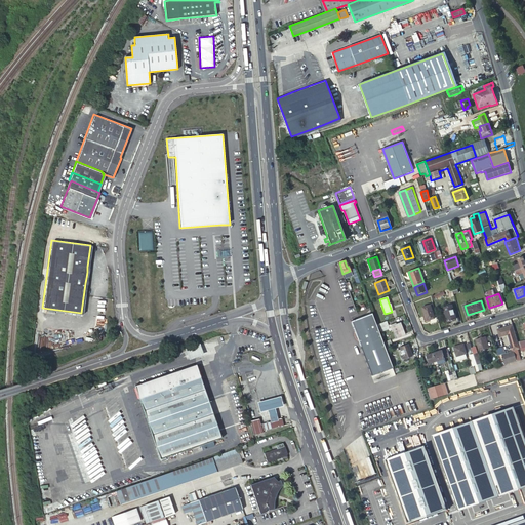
[(435,318),(431,305),(422,308),(427,321),(435,318)]
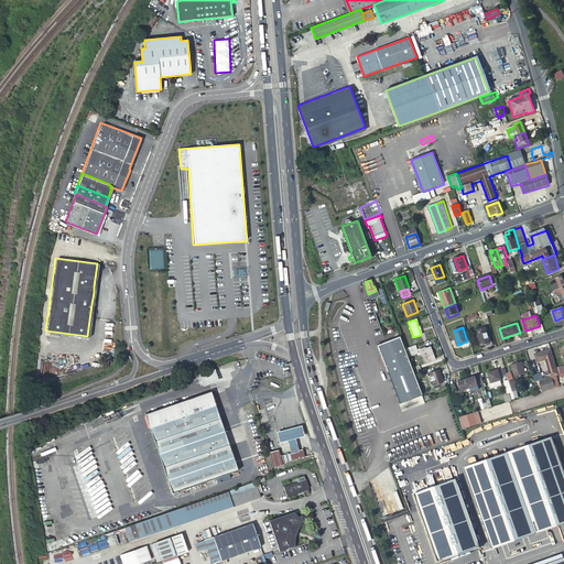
[(490,343),(486,328),(477,331),(481,345),(490,343)]
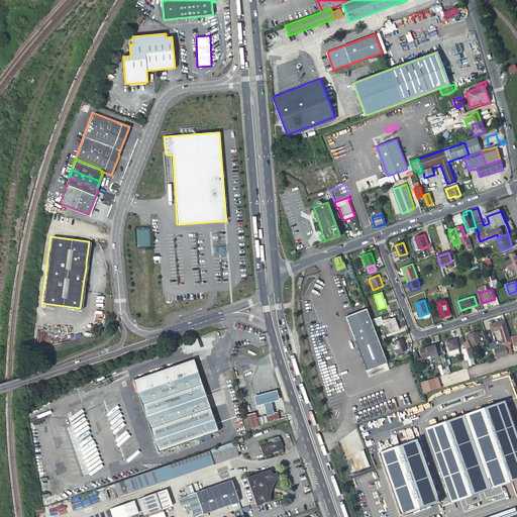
[(366,308),(345,315),(366,369),(385,360),(366,308)]
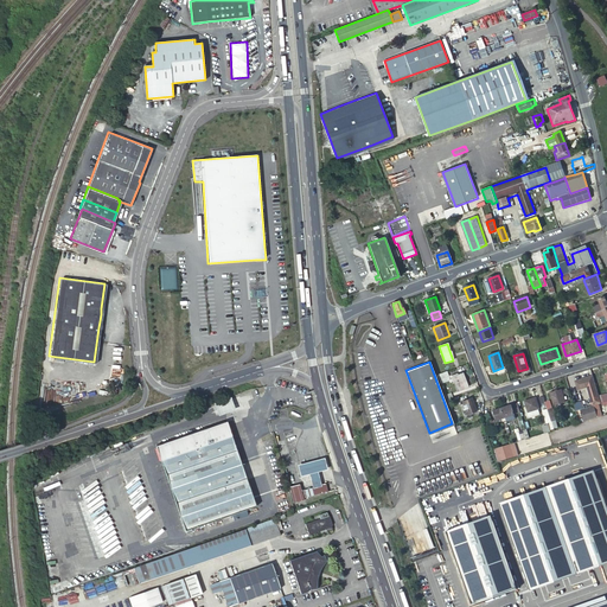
[(462,374),(458,376),(452,378),(457,391),(467,388),(462,374)]
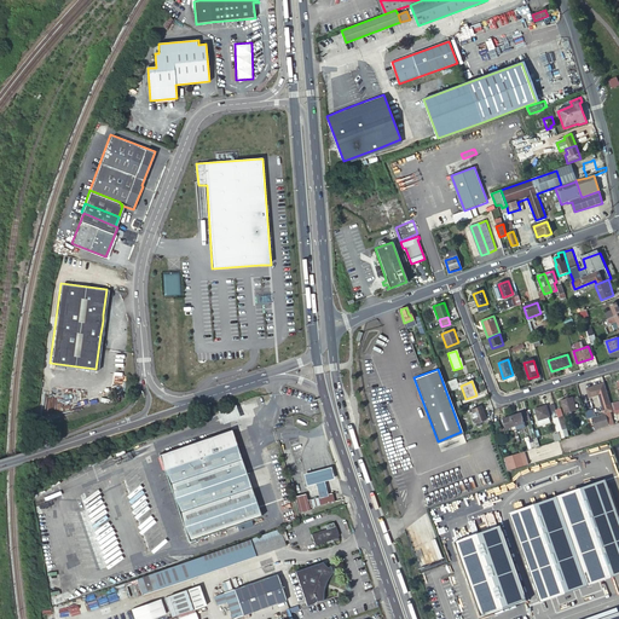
[(588,389),(590,398),(600,395),(601,394),(603,401),(609,400),(605,385),(588,389)]
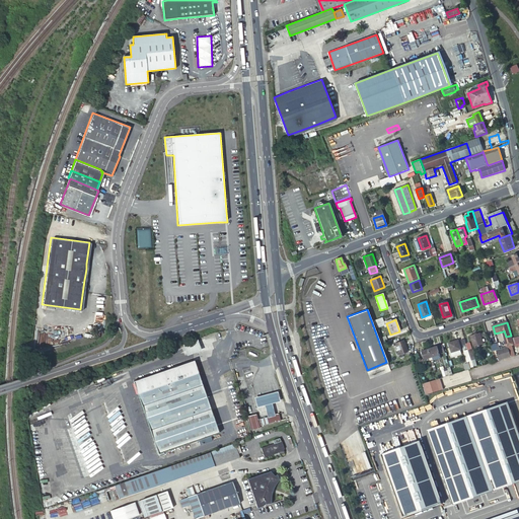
[(484,344),(480,334),(471,337),(474,347),(484,344)]
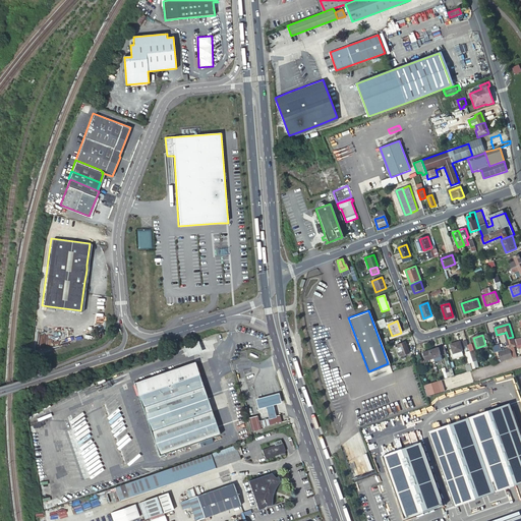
[(199,342),(185,346),(188,356),(203,351),(199,342)]
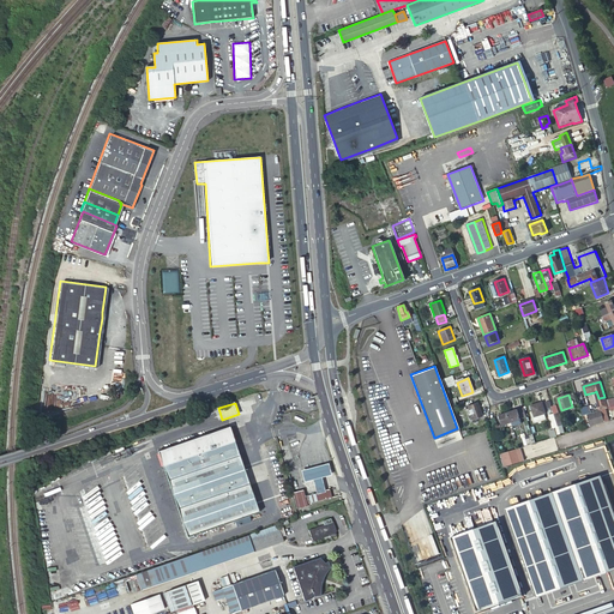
[(546,414),(542,403),(531,407),(535,417),(546,414)]
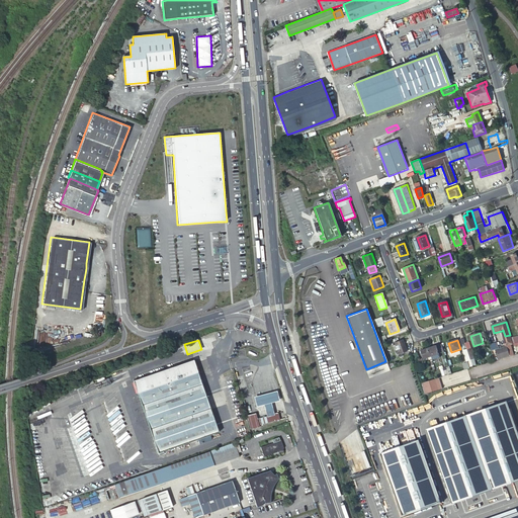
[(407,351),(403,341),(395,344),(399,355),(407,351)]
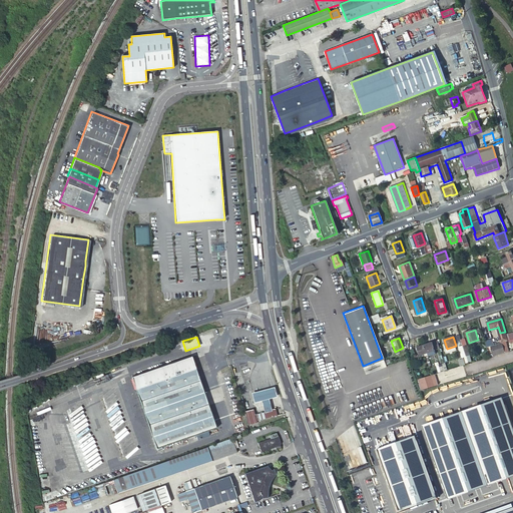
[(433,343),(425,345),(427,354),(435,351),(435,350),(433,343)]
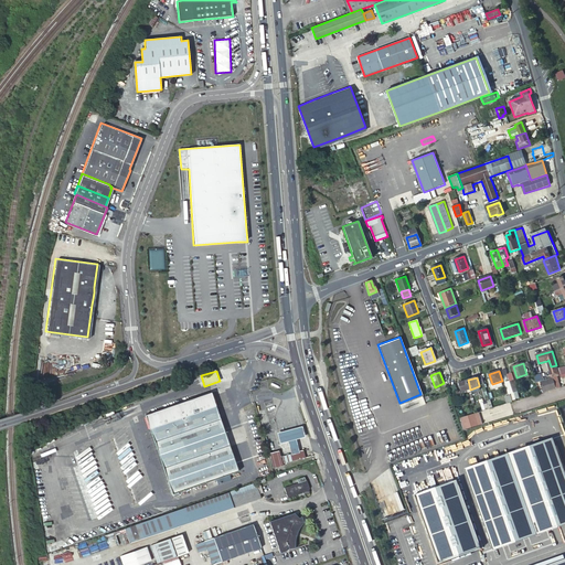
[(541,382),(544,392),(557,388),(554,377),(541,382)]
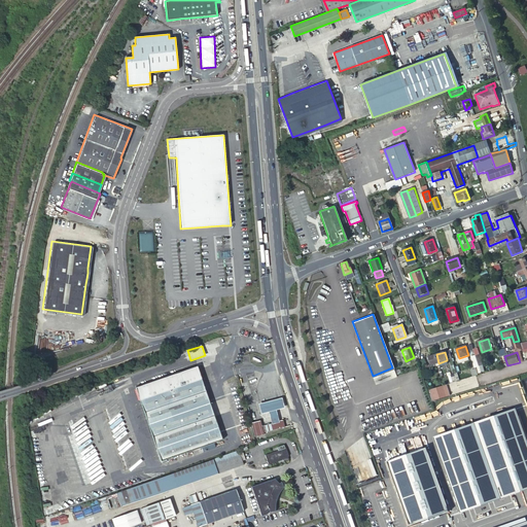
[(436,354),(428,357),(431,365),(438,363),(436,354)]
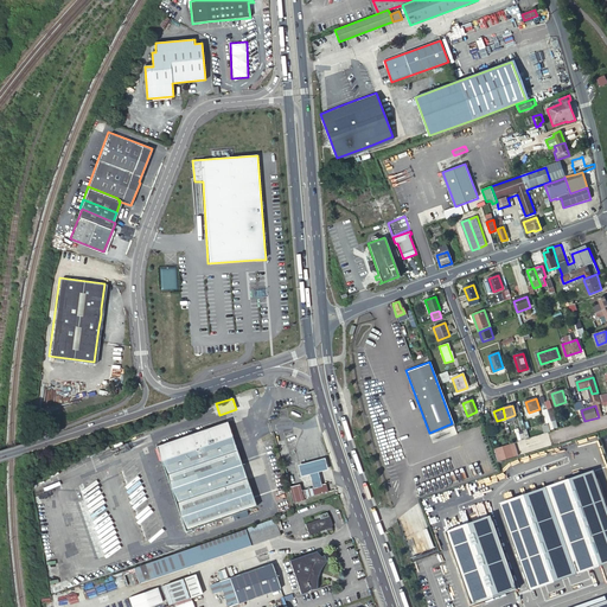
[(256,506),(227,422),(157,447),(185,530),(256,506)]
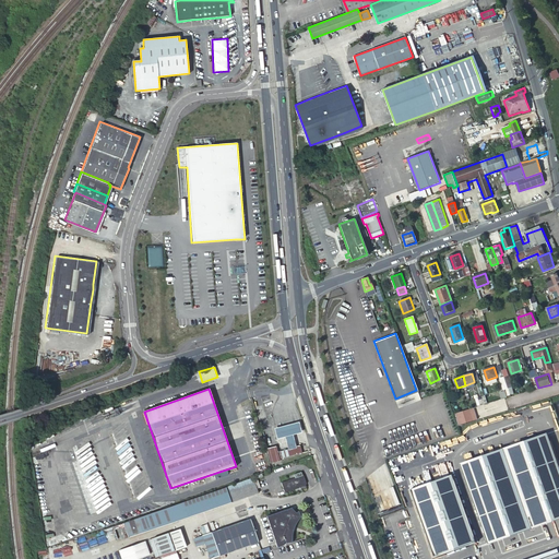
[(406,405),(405,402),(412,401),(413,402),(420,400),(418,393),(395,400),(399,407),(406,405)]
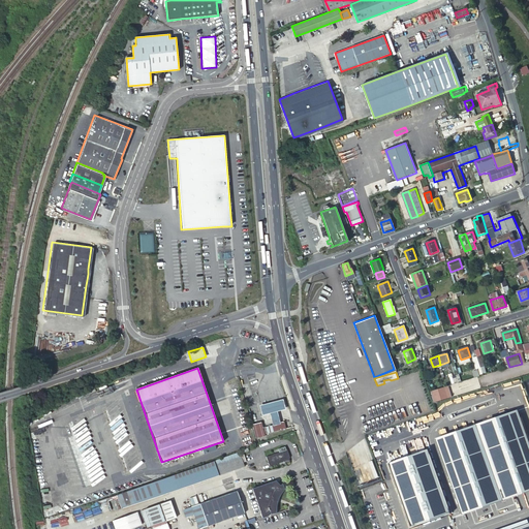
[(432,384),(434,391),(443,387),(441,381),(432,384)]
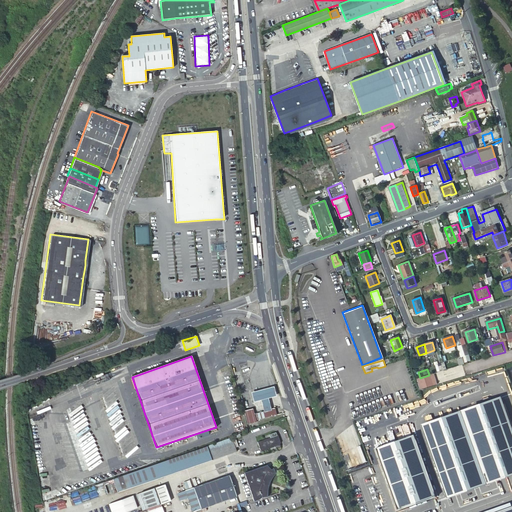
[(431,374),(417,379),(421,389),(434,385),(431,374)]
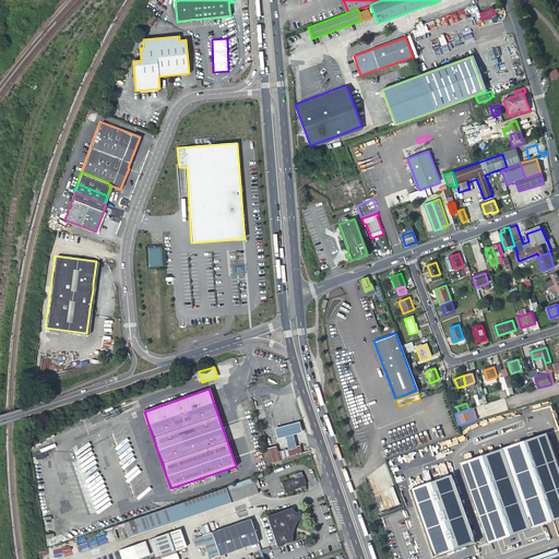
[(286,437),(289,449),(298,447),(296,439),(295,435),(302,432),(300,420),(287,425),(275,427),(278,438),(286,437)]
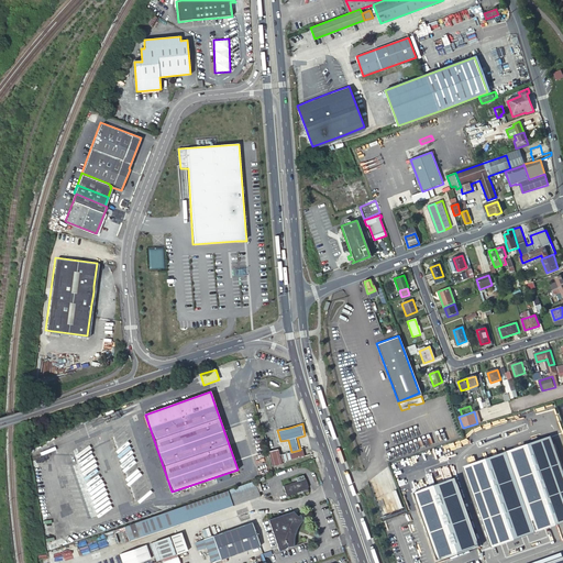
[(463,467),(493,549),(562,522),(562,465),(552,435),(463,467)]
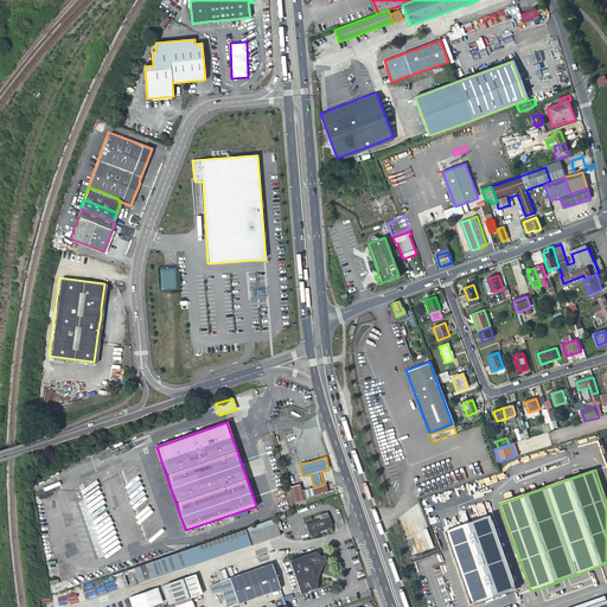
[(304,490),(306,498),(328,492),(326,484),(324,485),(314,487),(304,490)]
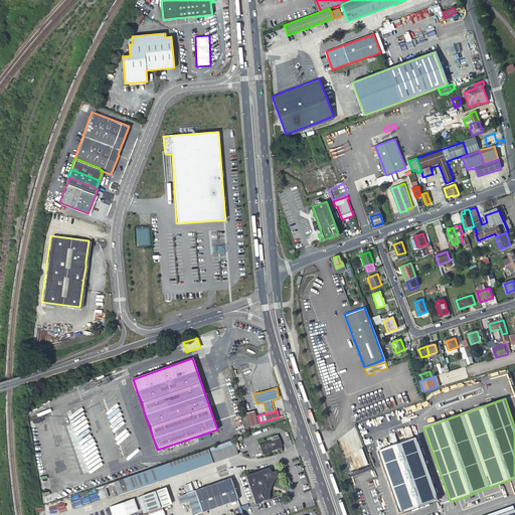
[(258,424),(254,411),(245,414),(249,426),(258,424)]
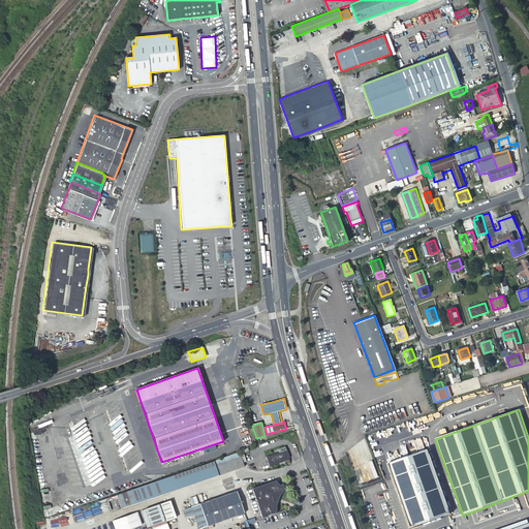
[(286,450),(285,446),(278,448),(279,453),(267,457),(270,466),(278,463),(279,466),(289,462),(289,460),(290,459),(287,450),(286,450)]
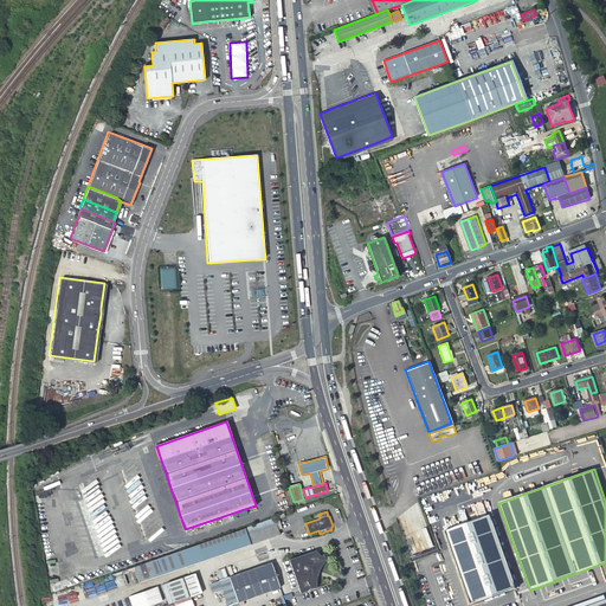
[(471,605),(517,590),(490,515),(444,532),(464,585),(471,605)]
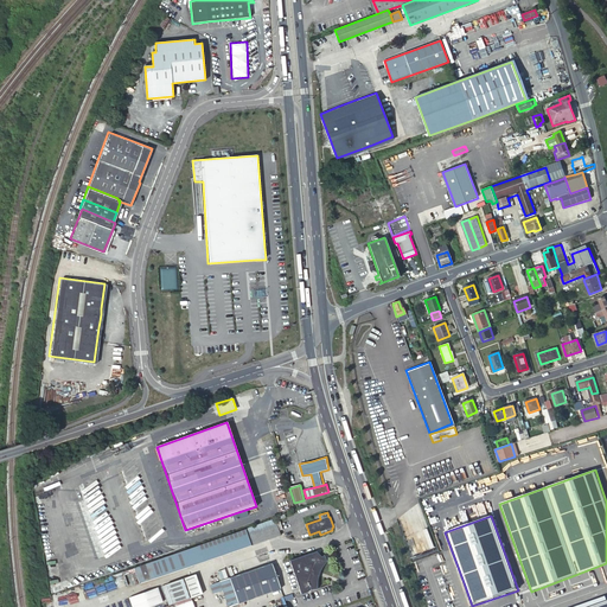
[(281,535),(276,519),(176,554),(133,568),(139,583),(281,535)]
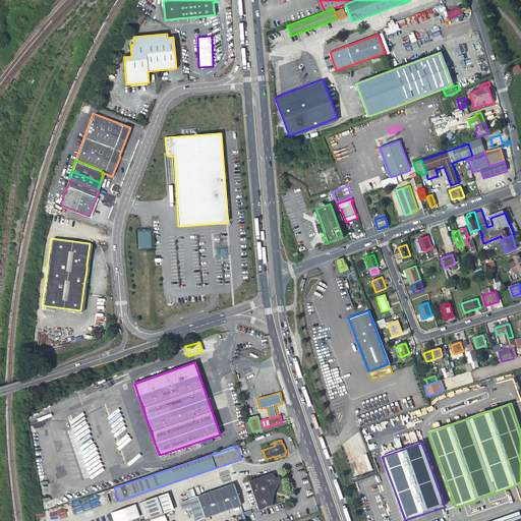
[(278,476),(272,472),(249,480),(259,511),(266,509),(266,508),(275,506),(275,504),(276,501),(276,499),(276,496),(276,494),(277,490),(278,488),(279,485),(279,483),(281,479),(280,474),(278,476)]
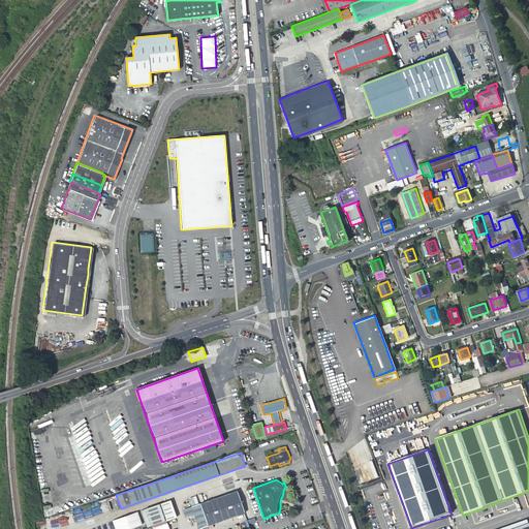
[(245,514),(237,491),(191,506),(198,528),(245,514)]
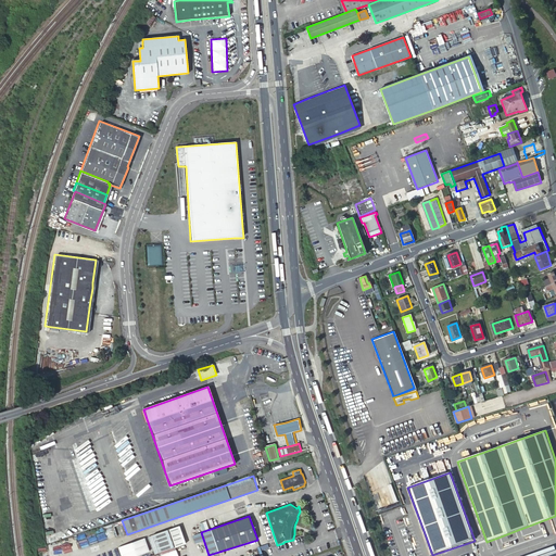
[(179,526),(152,535),(159,553),(186,544),(179,526)]
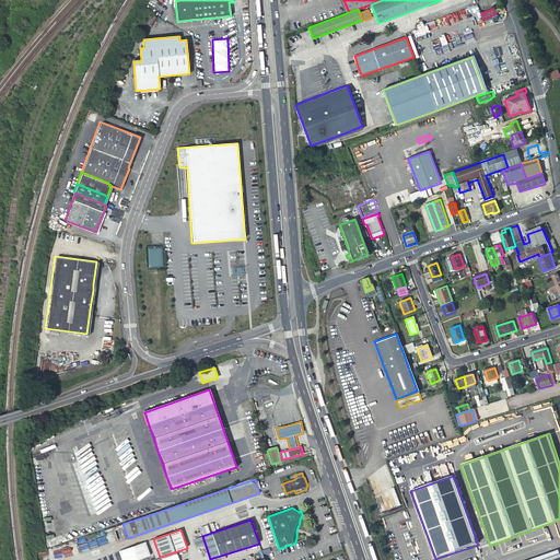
[(160,557),(153,539),(149,541),(154,559),(160,557)]
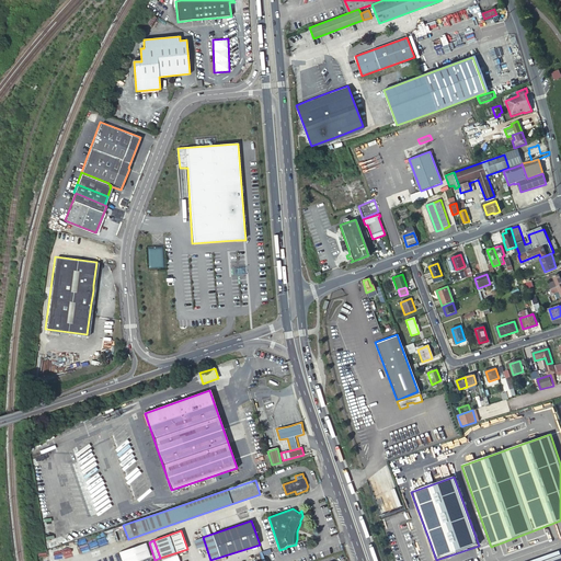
[(122,560),(138,560),(151,557),(146,544),(118,552),(122,560)]
